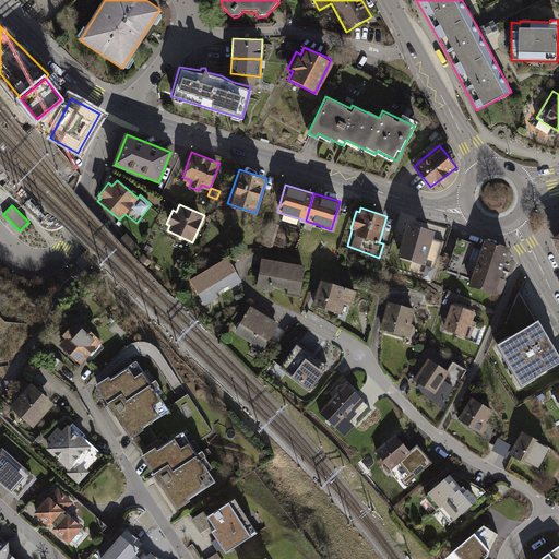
[(280,224),(268,219),(261,245),(273,249),(280,224)]
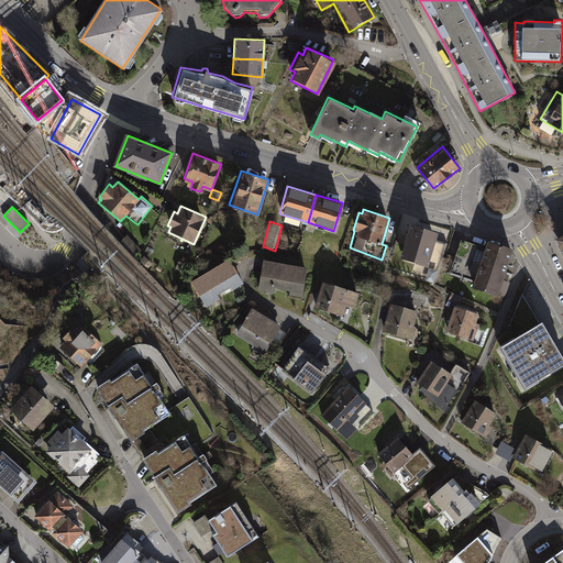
[(409,222),(399,256),(427,264),(438,231),(409,222)]
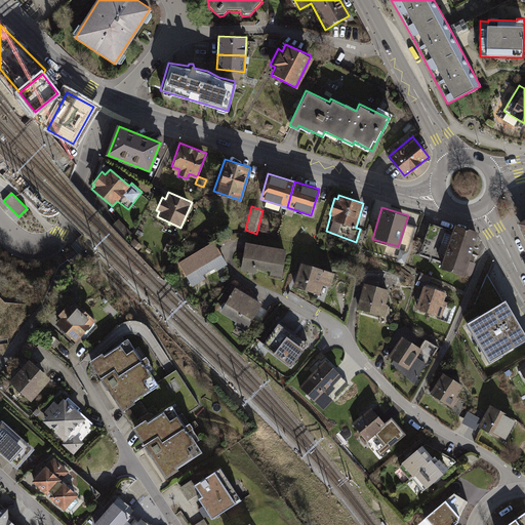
[(135,236),(119,219),(113,225),(129,241),(135,236)]
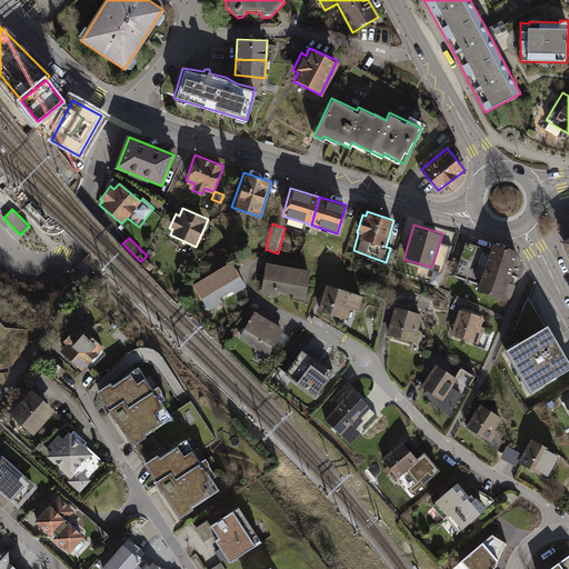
[(477,287),(489,248),(466,241),(453,279),(477,287)]
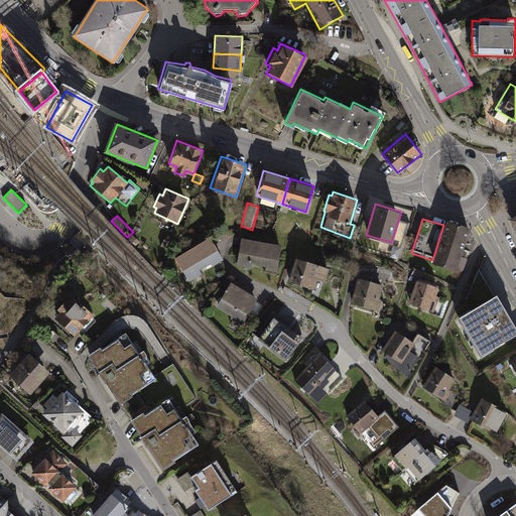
[(462,250),(469,228),(445,221),(443,225),(432,260),(431,262),(456,272),(457,269),(464,272),(468,259),(466,257),(468,252),(462,250)]
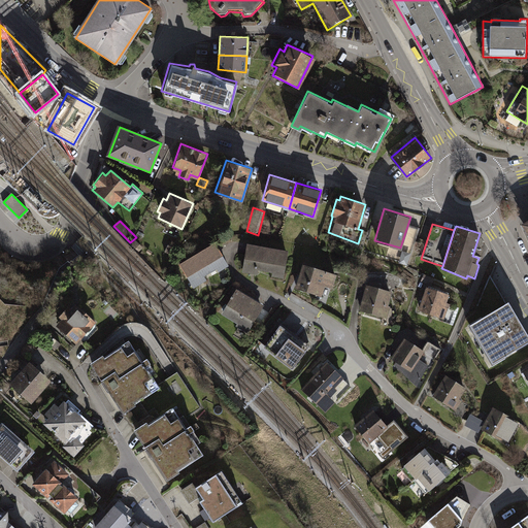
[(213,241),(177,266),(192,287),(228,262),(213,241)]
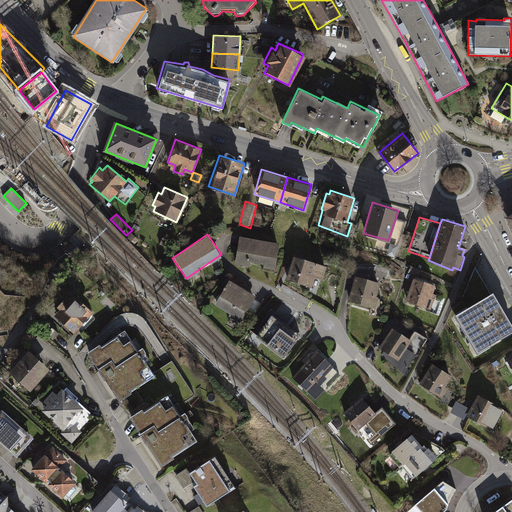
[(279,242),(239,235),(235,264),(250,266),(250,262),(263,264),(262,268),(275,270),(279,242)]
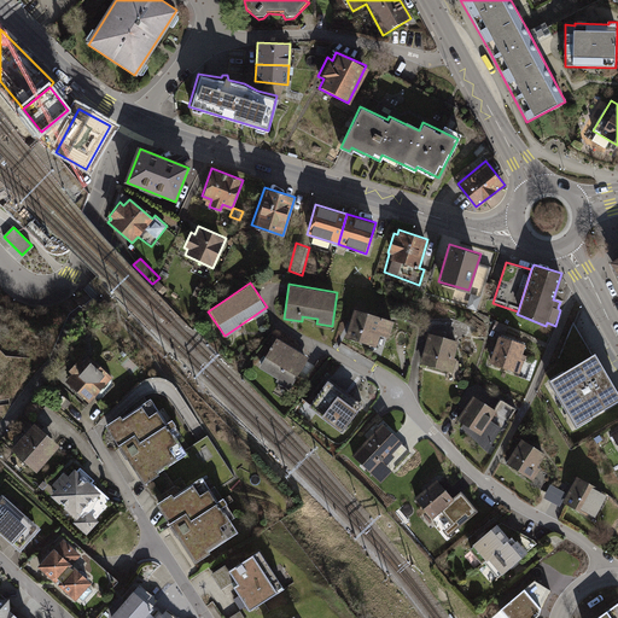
[(354,309),(344,338),(377,348),(380,334),(389,337),(395,321),(354,309)]
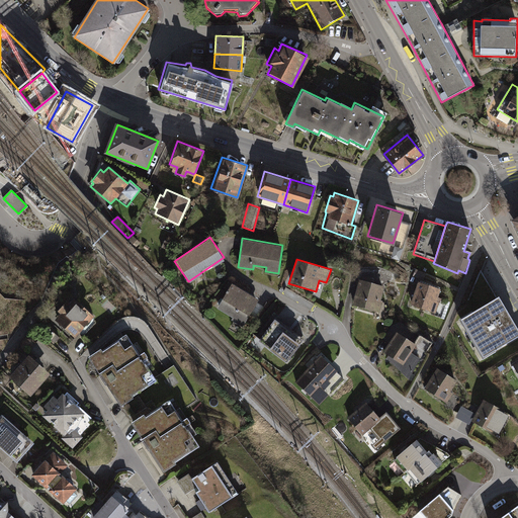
[(427,273),(416,268),(413,274),(423,279),(427,273)]
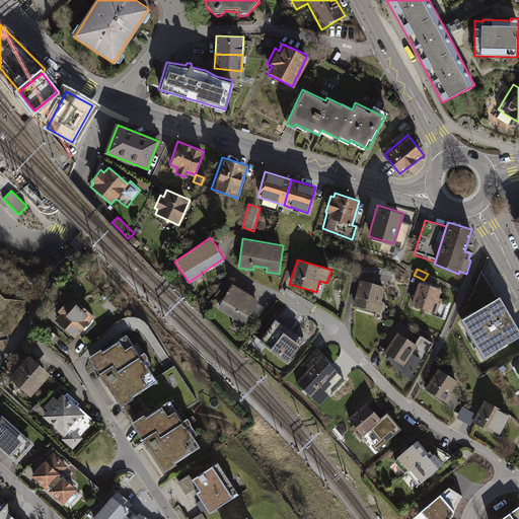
[(385,286),(359,279),(353,305),(380,312),(383,301),(381,300),(385,286)]
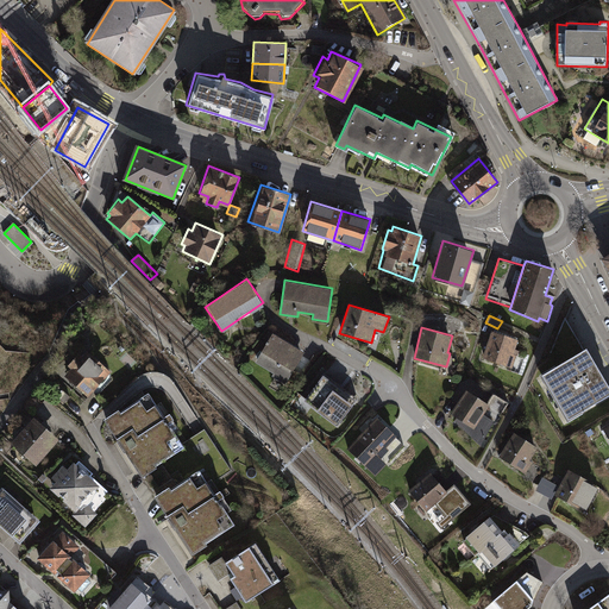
[(519,338),(491,331),(482,357),(513,368),(519,350),(515,349),(519,338)]
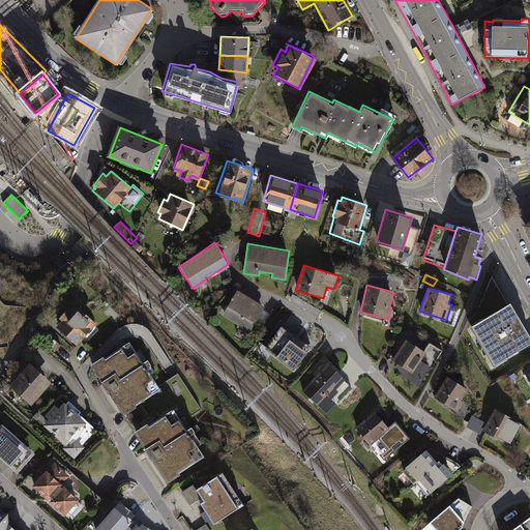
[(264,307),(238,293),(226,317),(252,330),(264,307)]
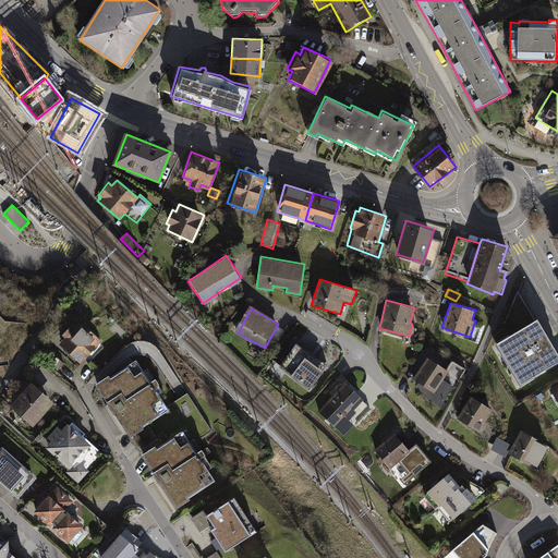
[(557,352),(537,317),(495,342),(520,387),(557,364),(557,352)]
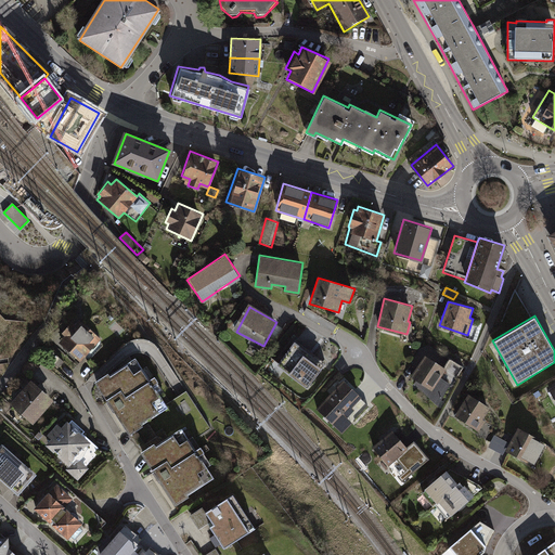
[(60,341),(81,361),(102,337),(79,318),(75,322),(73,320),(63,332),(65,334),(60,341)]
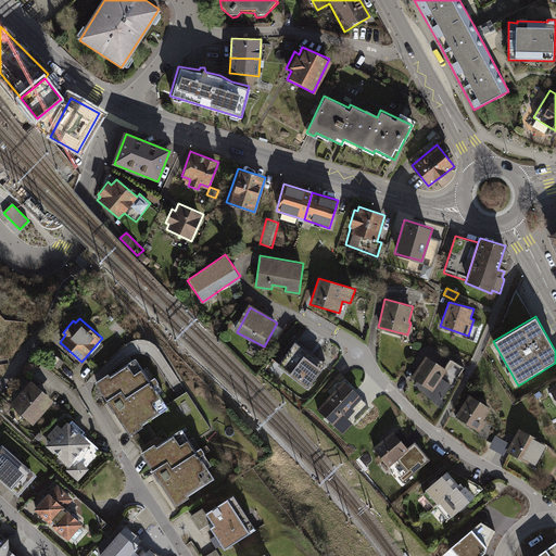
[(326,365),(294,341),(279,365),(308,387),(326,365)]
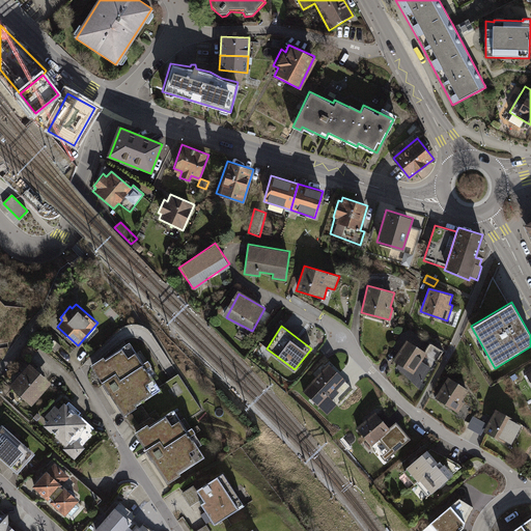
[(425,351),(406,339),(392,363),(419,388),(430,367),(422,361),(425,355),(437,362),(444,351),(430,342),(425,351)]
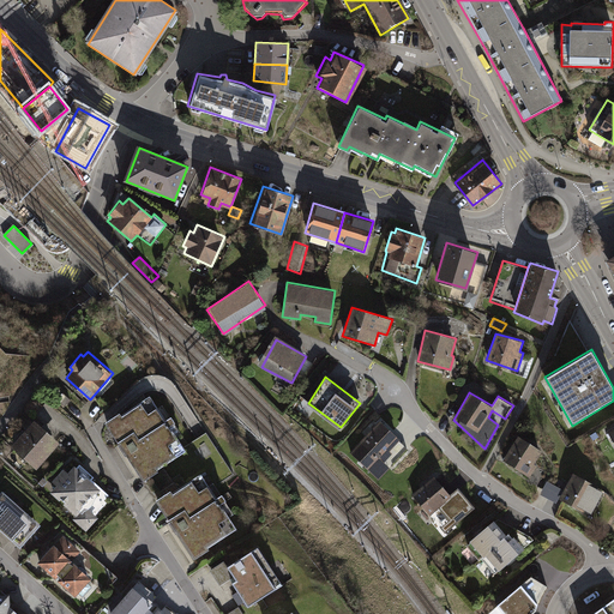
[(149,395),(106,423),(143,479),(184,452),(149,395)]
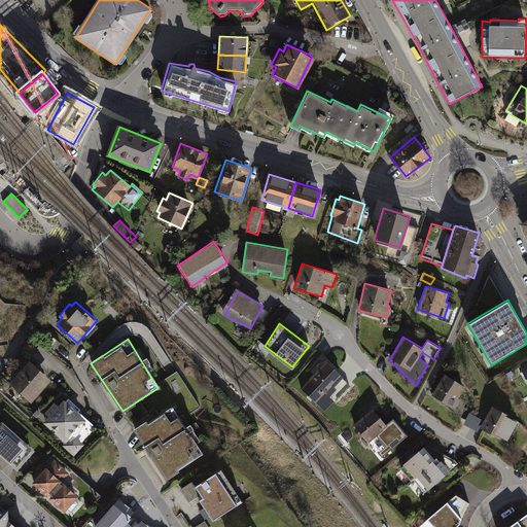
[(51,379),(30,359),(9,383),(32,402),(51,379)]
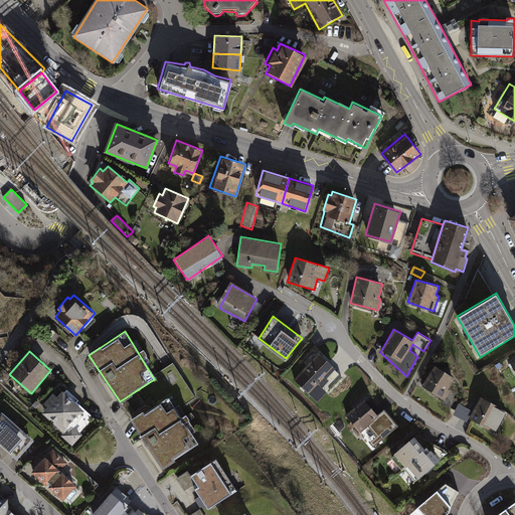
[(335,368),(319,352),(293,378),(310,394),(316,400),(325,391),(319,385),(335,368)]
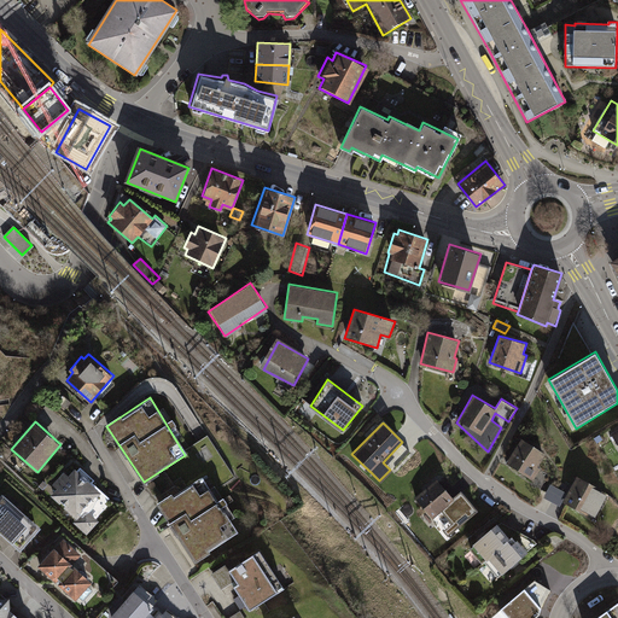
[(522,438),(506,464),(534,481),(541,468),(538,467),(546,454),(522,438)]
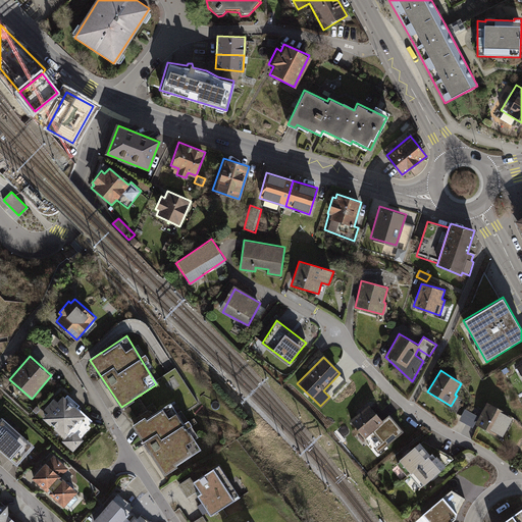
[(48,412),(43,417),(65,438),(62,441),(73,453),(84,440),(75,432),(88,416),(63,395),(58,401),(54,398),(45,409),(48,412)]
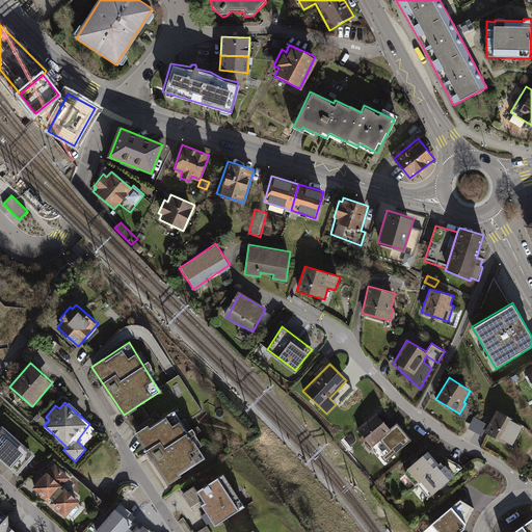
[(497,409),(484,432),(509,445),(515,434),(512,433),(519,422),(497,409)]
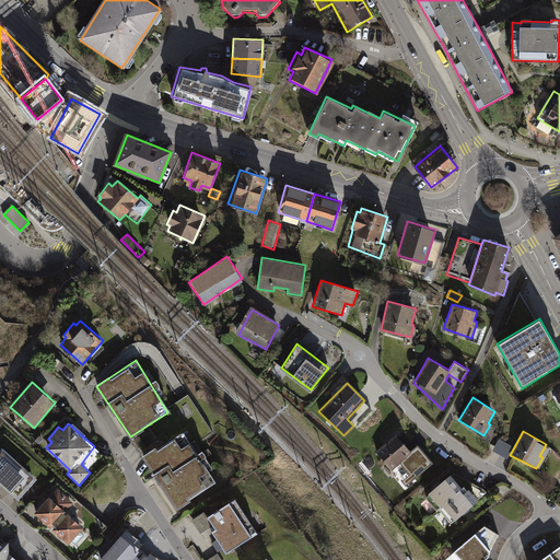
[(397,432),(378,448),(398,471),(407,464),(404,459),(413,451),(397,432)]
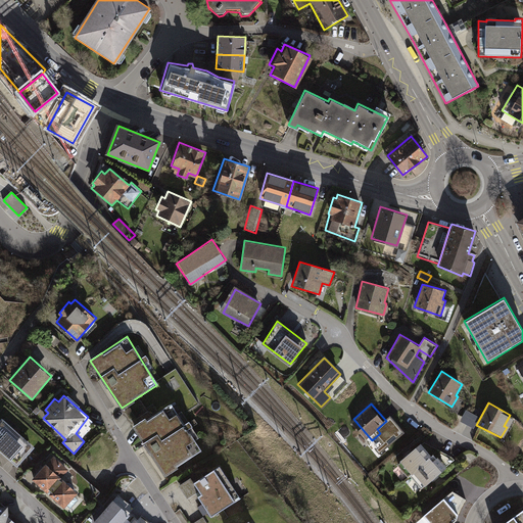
[(170,406),(132,429),(161,477),(200,454),(170,406)]
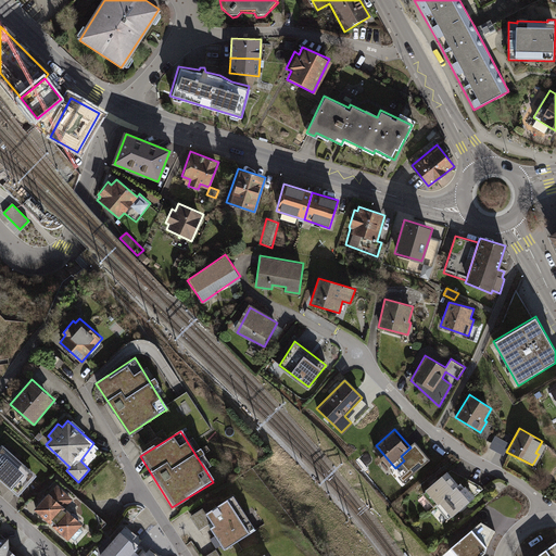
[(496,434),(490,446),(503,453),(509,441),(496,434)]
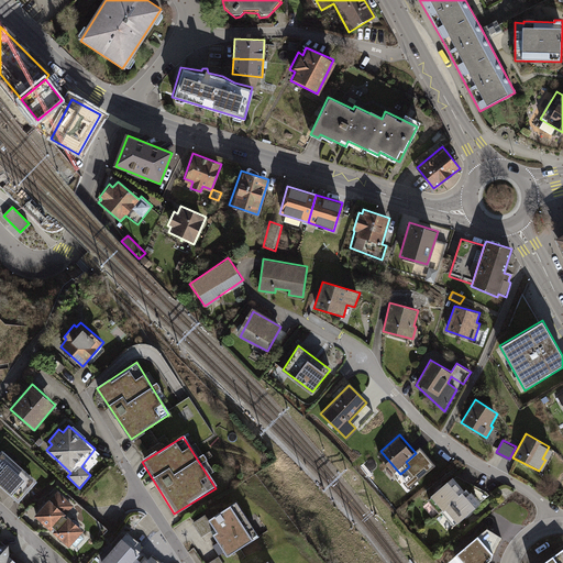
[(3,450),(0,452),(0,487),(19,504),(39,479),(3,450)]
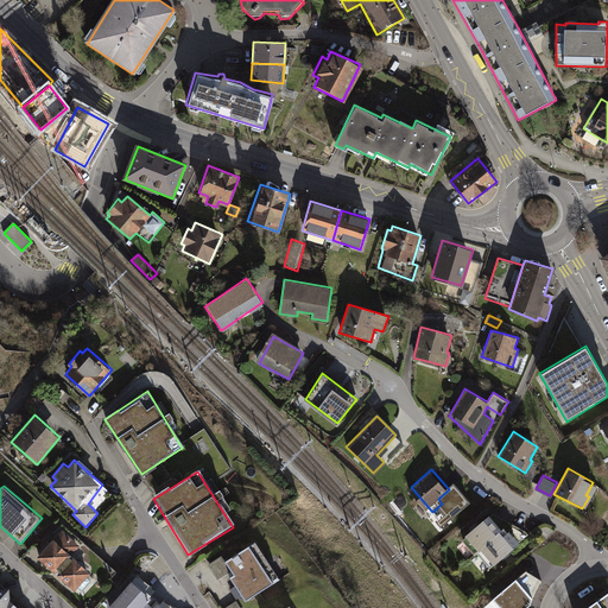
[(510,534),(491,513),(462,536),(488,569),(524,539),(517,530),(510,534)]
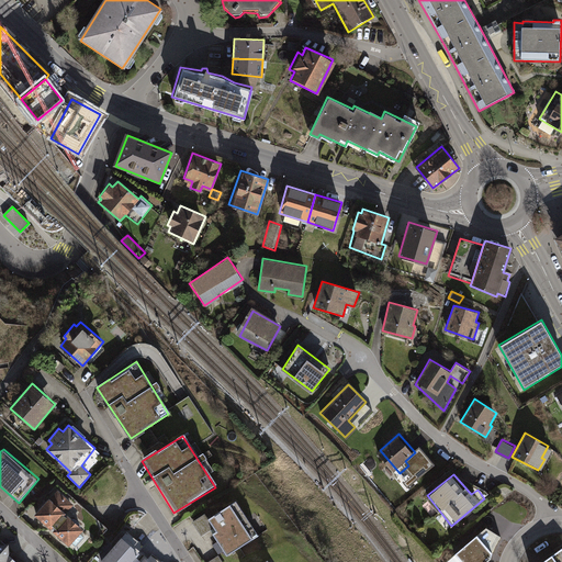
[(79,501),(58,483),(32,514),(70,546),(86,528),(68,514),(79,501)]
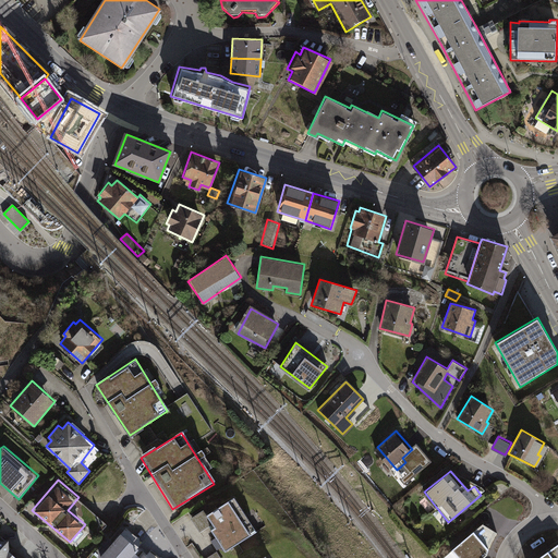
[(232,496),(205,513),(203,509),(189,519),(198,533),(208,526),(226,552),(257,532),(232,496)]
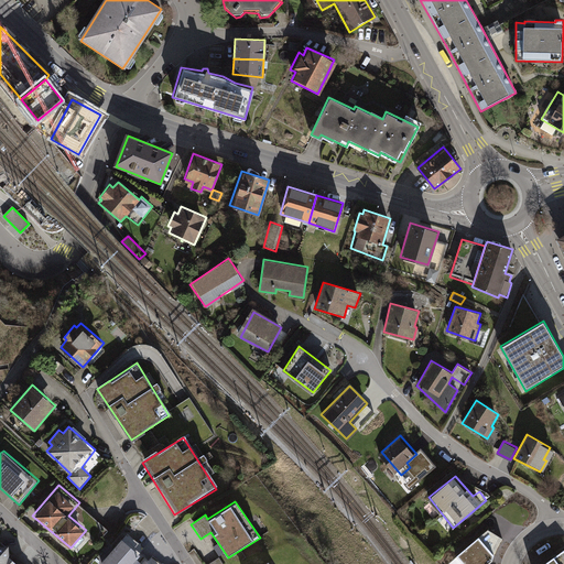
[(502,539),(488,530),(457,556),(463,563),(484,563),(494,556),(498,548),(502,539)]
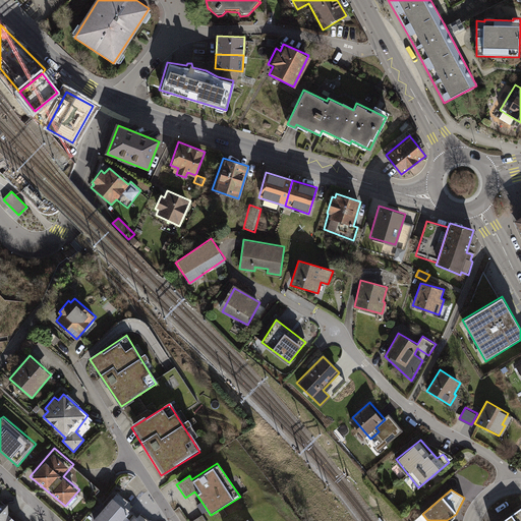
[(126,520),(137,508),(117,491),(93,520),(126,520)]
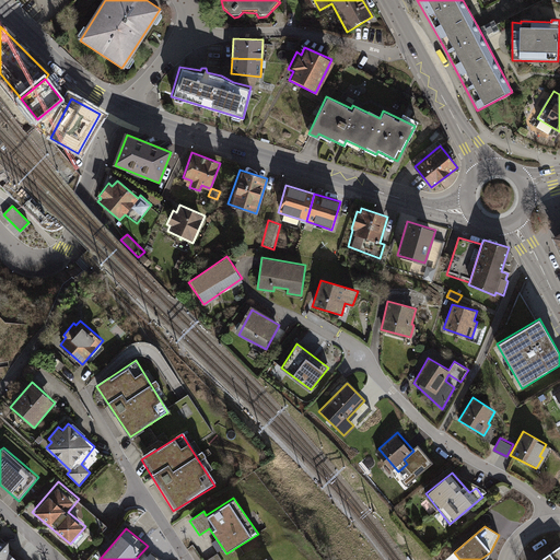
[(9,540),(0,540),(0,559),(27,559),(27,558),(18,558),(10,551),(9,540)]
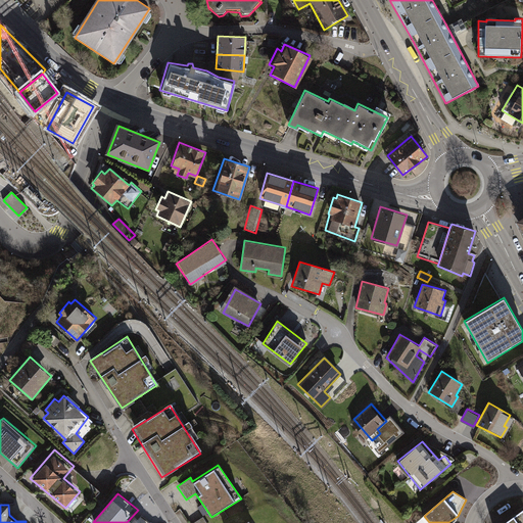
[(522,522),(522,509),(503,522),(522,522)]
